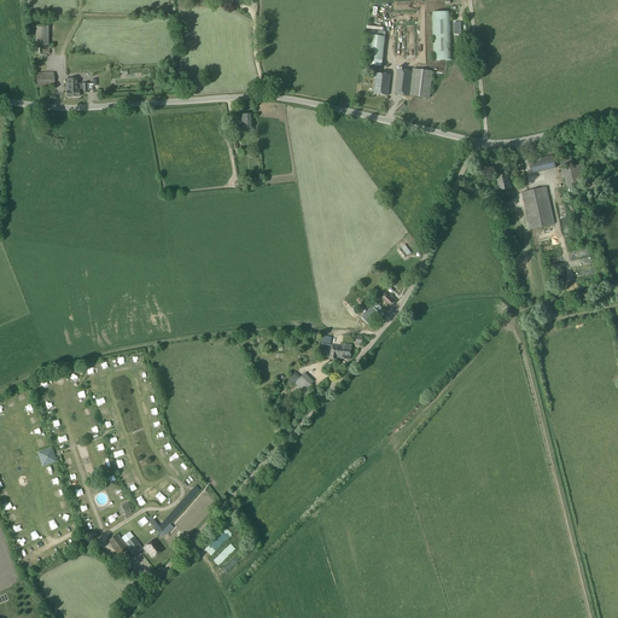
[(432,12),(433,60),(452,60),(450,12),(432,12)]
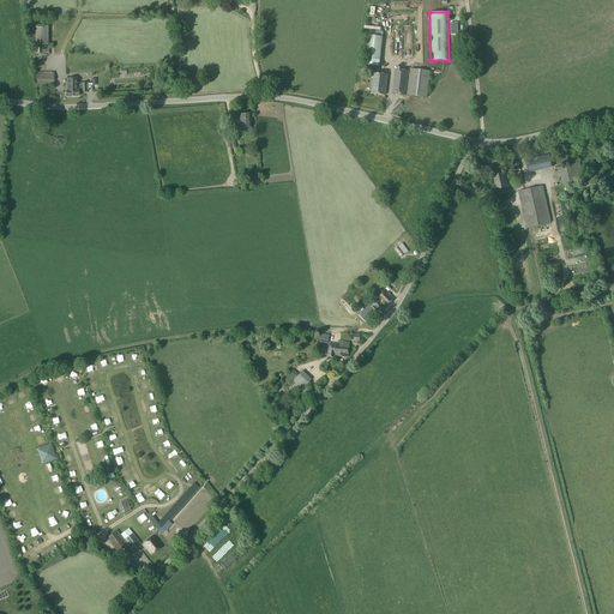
[(365,65),(379,66),(383,36),(367,35),(365,65)]
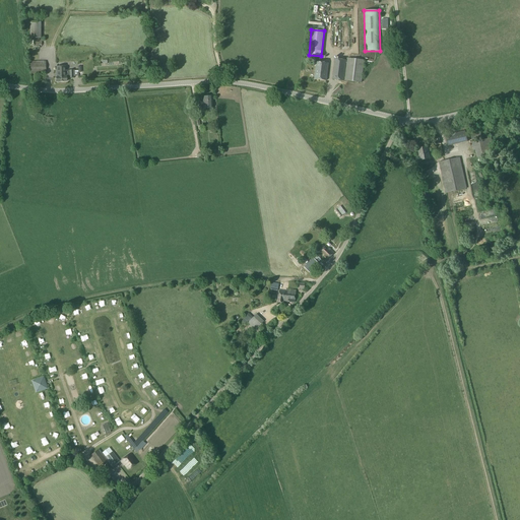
[(344,80),(362,82),(364,60),(347,58),(344,80)]
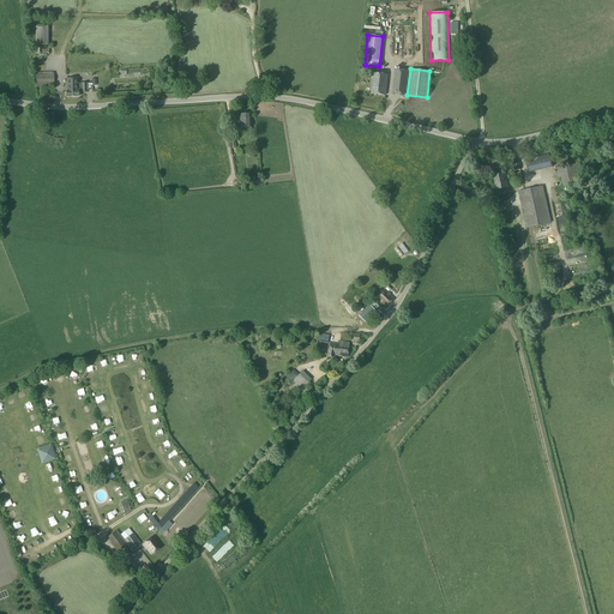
[(392,94),(407,95),(409,71),(396,70),(392,94)]
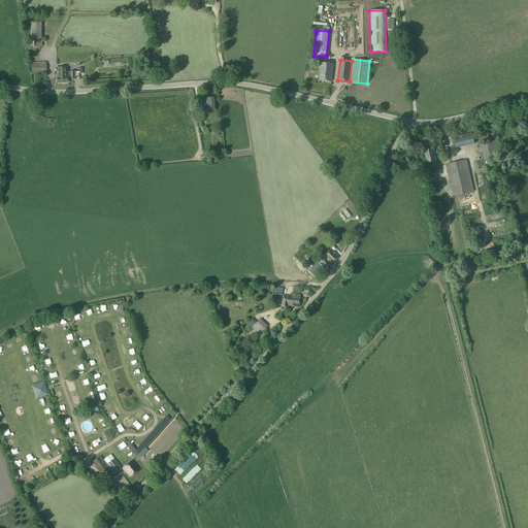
[(31,63),(31,74),(46,74),(46,62),(31,63)]
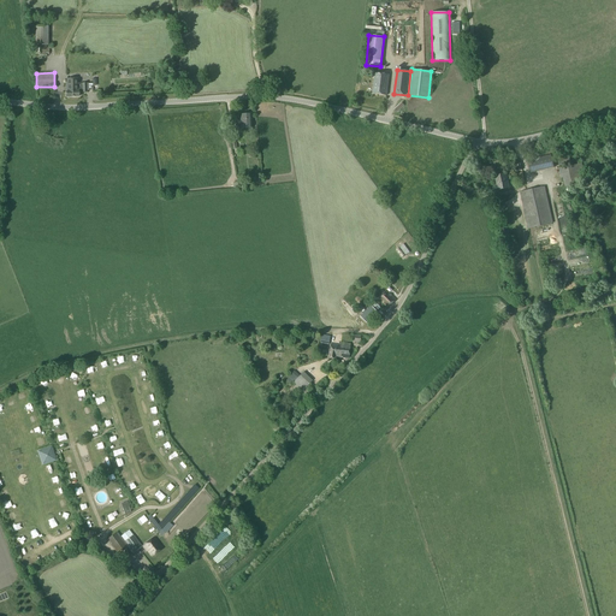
[(372,94),(386,95),(389,75),(374,73),(372,94)]
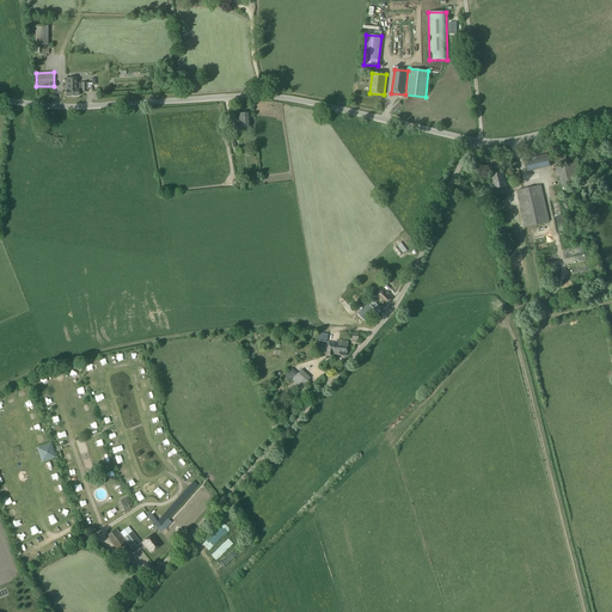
[(67,79),(67,89),(87,87),(87,83),(77,84),(77,78),(67,79)]
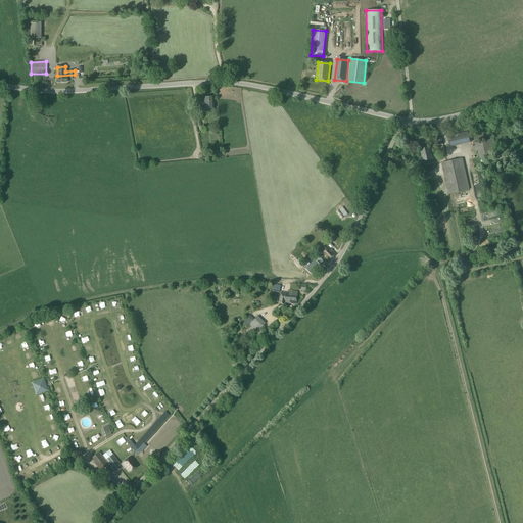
[(214,110),(214,97),(204,98),(204,102),(202,103),(202,105),(197,105),(197,111),(214,110)]
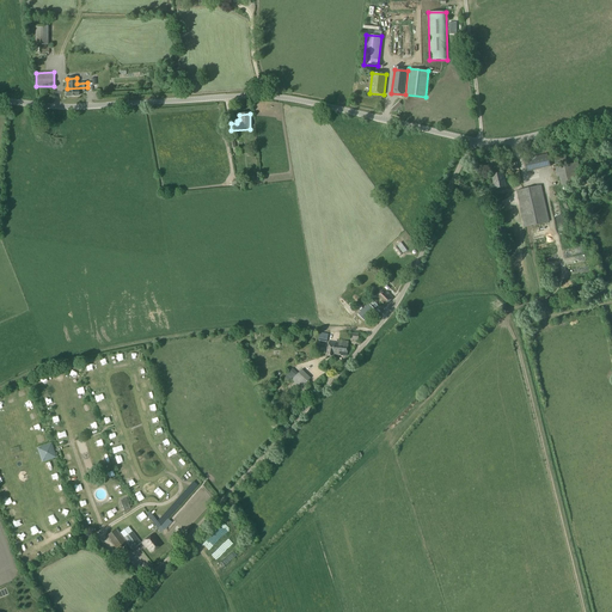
[(525,160),(527,172),(551,166),(549,155),(525,160)]
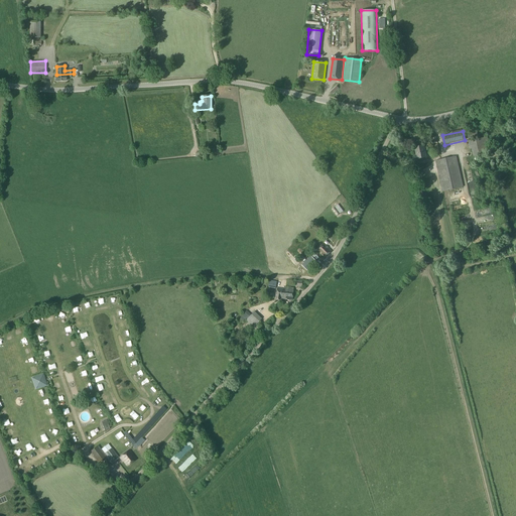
[(469,141),(470,149),(472,149),(474,156),(491,152),(488,137),(469,141)]
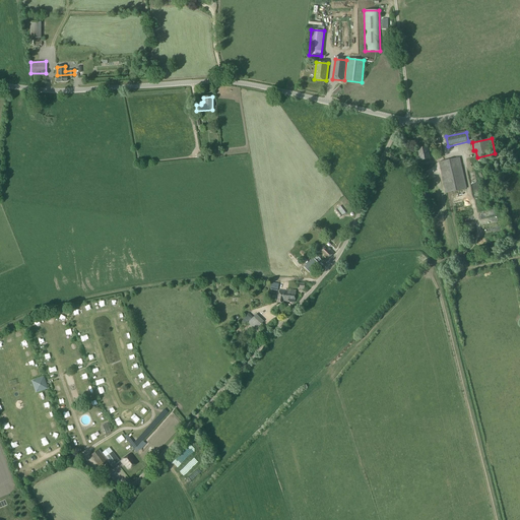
[(433,147),(434,155),(443,153),(441,145),(433,147)]
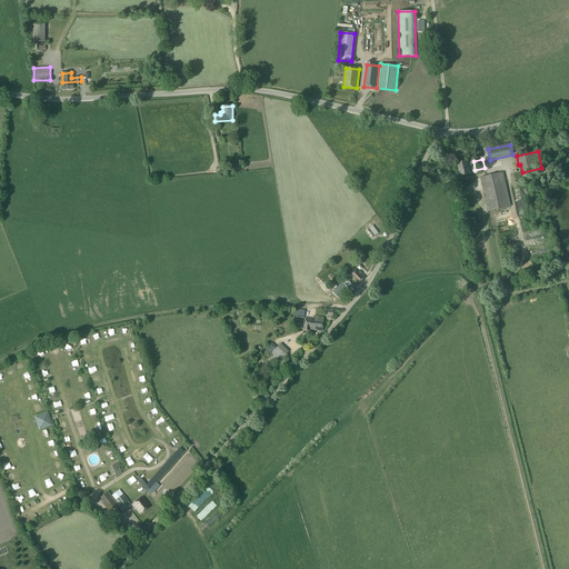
[(458,162),(460,176),(470,173),(467,160),(458,162)]
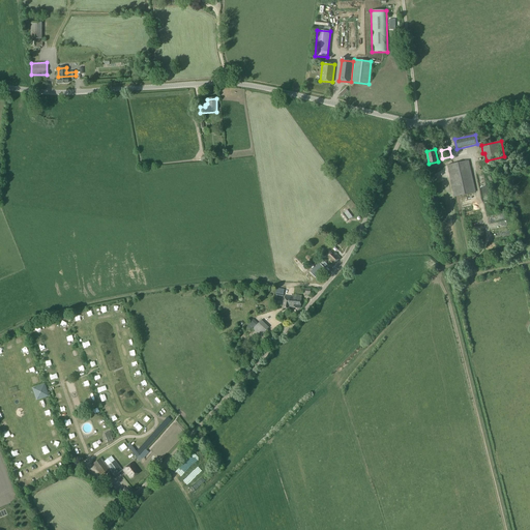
[(447,166),(454,197),(476,193),(469,160),(447,166)]
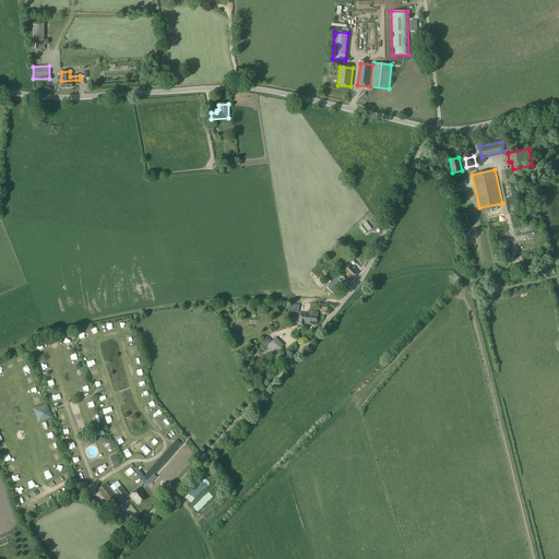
[(368,221),(364,223),(369,230),(373,228),(368,221)]
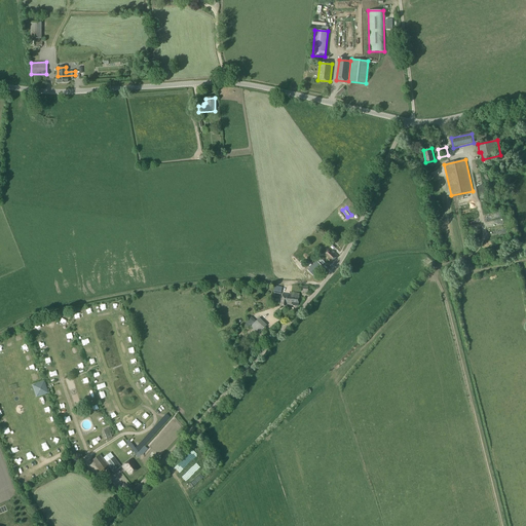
[(324,255),(331,263),(338,256),(330,249),(324,255)]
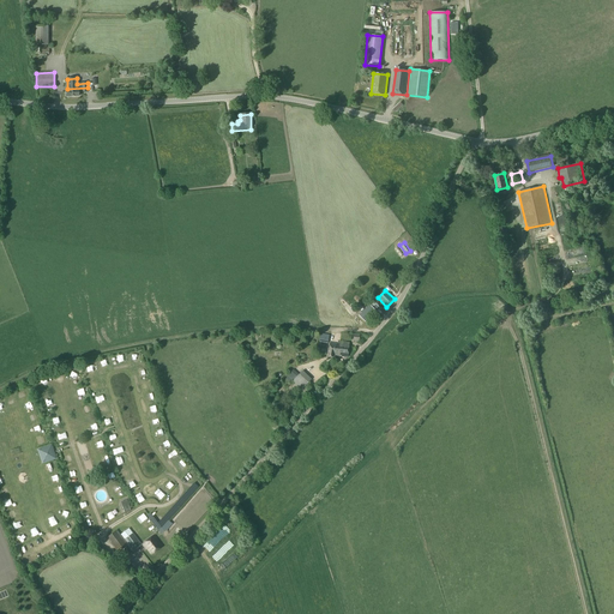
[(377,312),(374,309),(378,306),(373,301),(371,299),(367,302),(356,313),(359,315),(366,323),(377,312)]
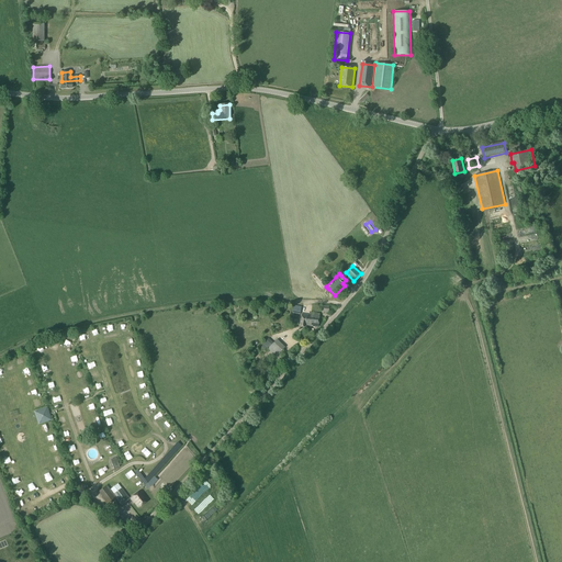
[(310,322),(310,326),(318,327),(319,314),(311,313),(311,314),(311,317),(310,317),(310,322)]
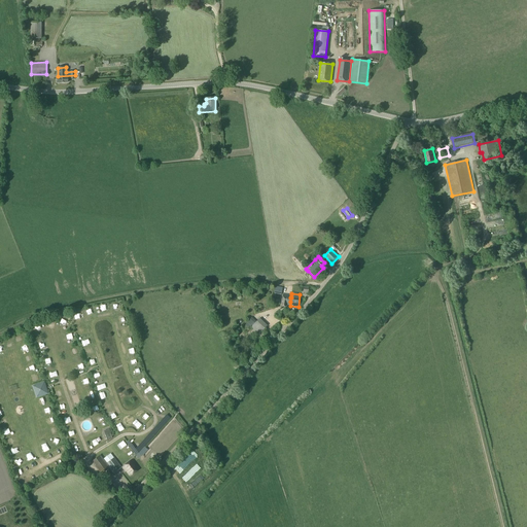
[(286,306),(290,306),(290,302),(290,297),(291,297),(291,294),(289,294),(283,294),(281,306),(285,307),(286,306)]
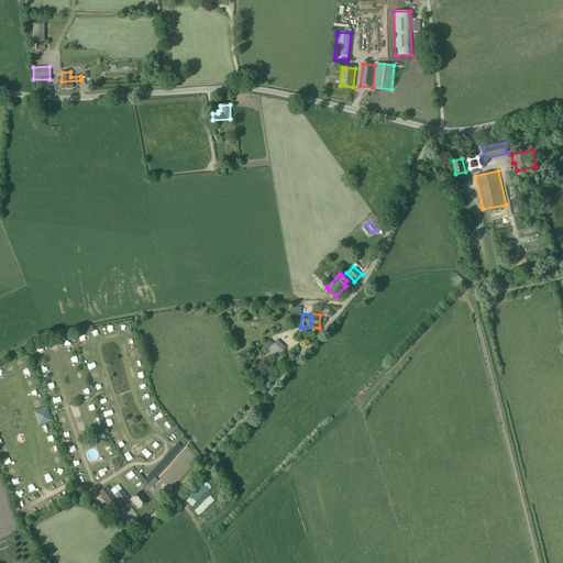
[(268,349),(273,353),(280,344),(277,340),(274,343),(268,349)]
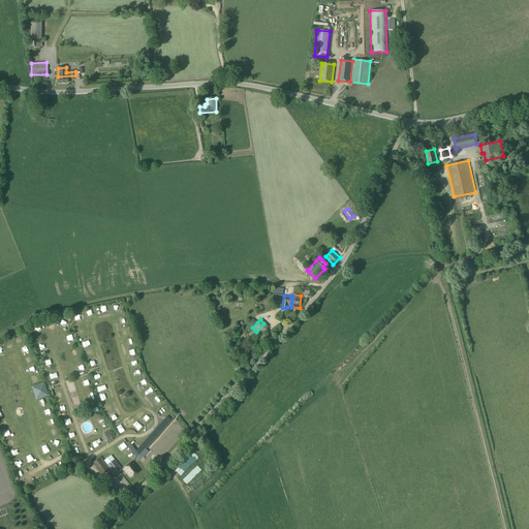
[(263,323),(256,332),(260,336),(263,332),(265,330),(268,328),(263,323)]
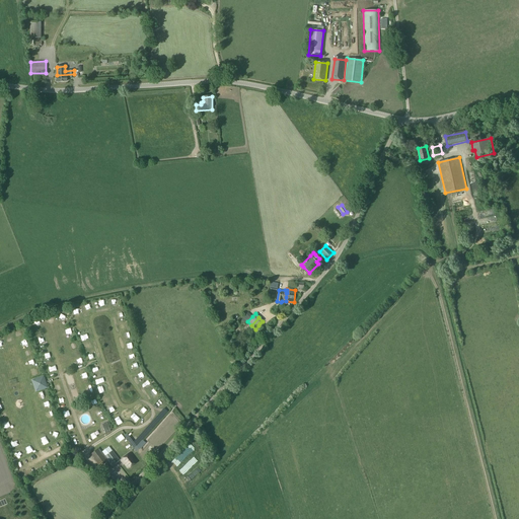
[(48,389),(44,377),(31,381),(35,393),(48,389)]
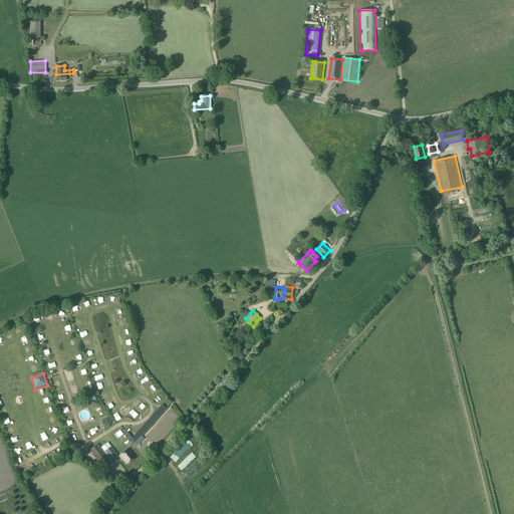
[(156,388),(152,392),(156,397),(161,393),(156,388)]
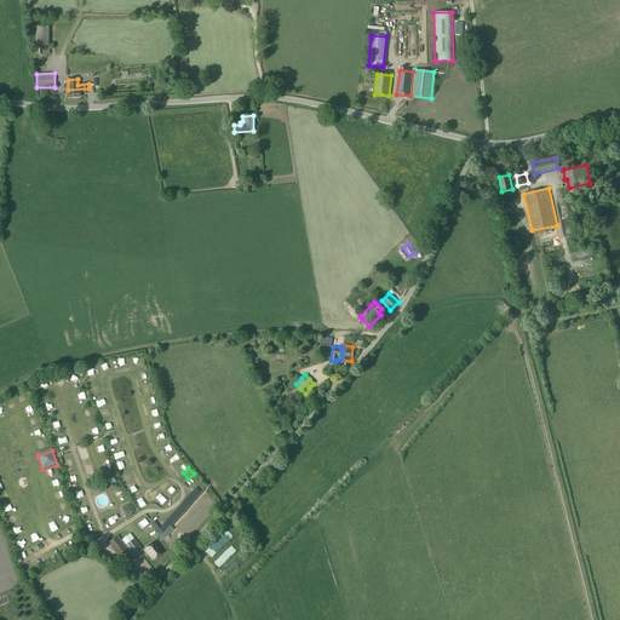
[(122,507),(124,511),(122,511),(126,518),(132,516),(128,505),(122,507)]
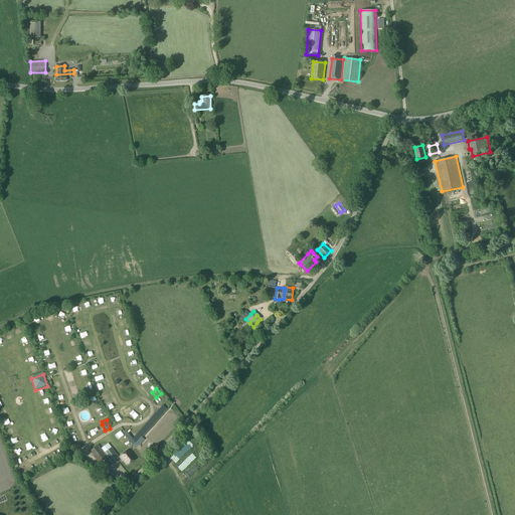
[(47,435),(42,437),(44,443),(50,441),(47,435)]
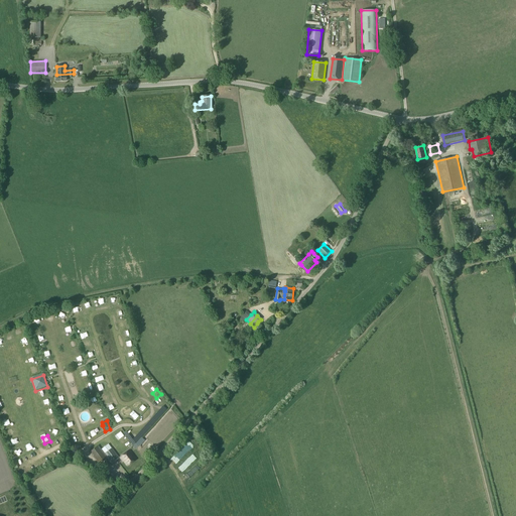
[(90,452),(99,465),(107,459),(104,454),(98,445),(90,452)]
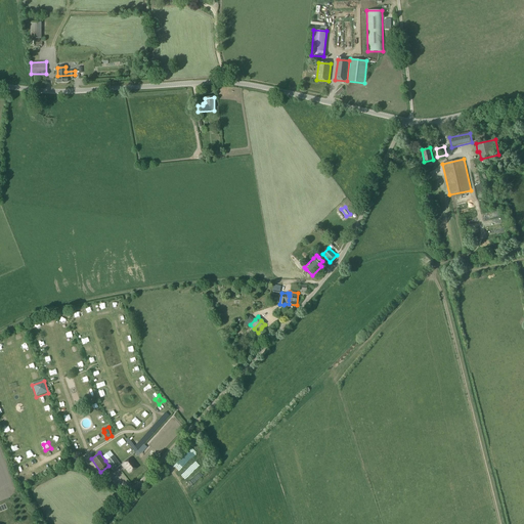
[(113,454),(105,461),(108,466),(114,471),(121,465),(113,454)]
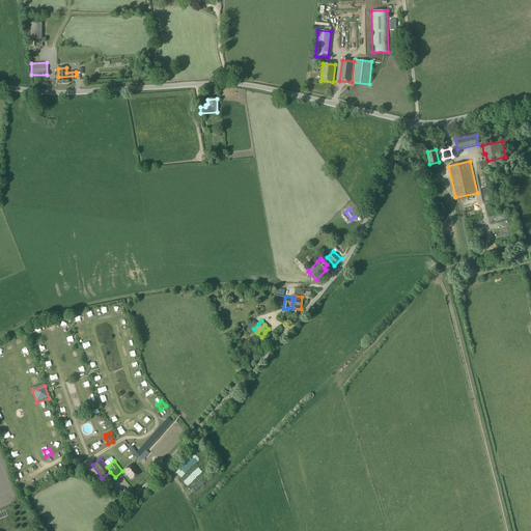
[(123,471),(127,475),(131,480),(140,473),(133,464),(123,471)]
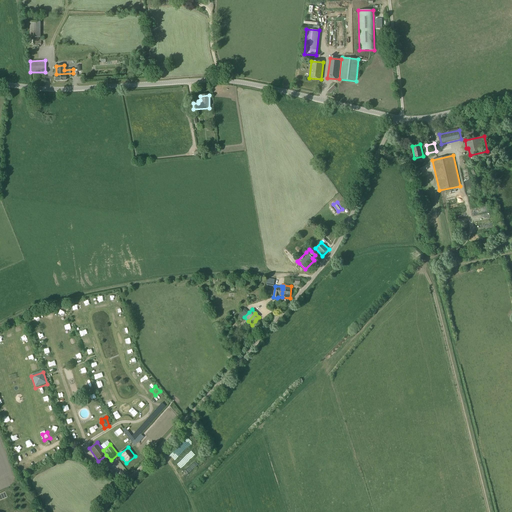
[(194,463),(187,470),(190,474),(198,467),(194,463)]
